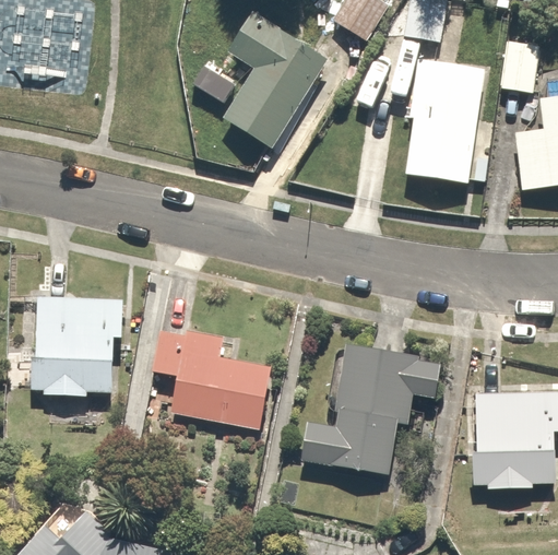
[(340,61),(367,21),(336,0),(329,0),(304,37),(340,61)]
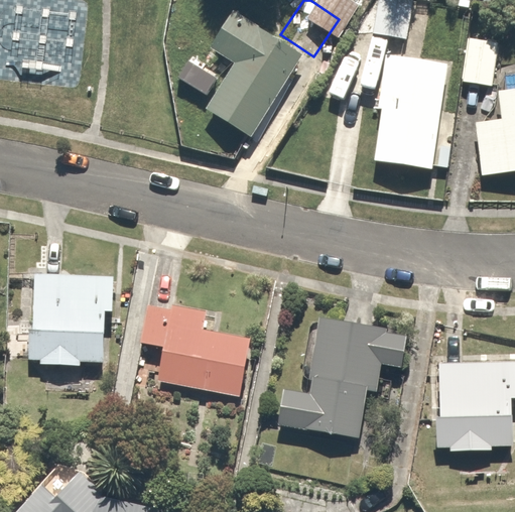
[(389,9),(356,3),(347,49),(380,55),(389,9)]
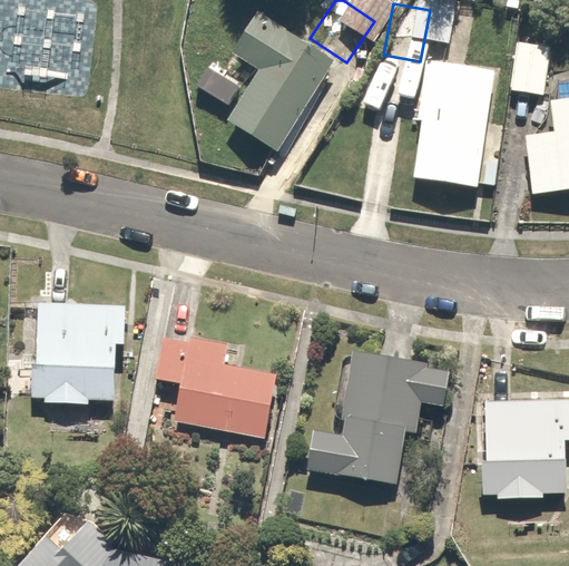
[(301,71),(224,29),(200,71),(223,85),(187,148),(241,178),(301,71)]
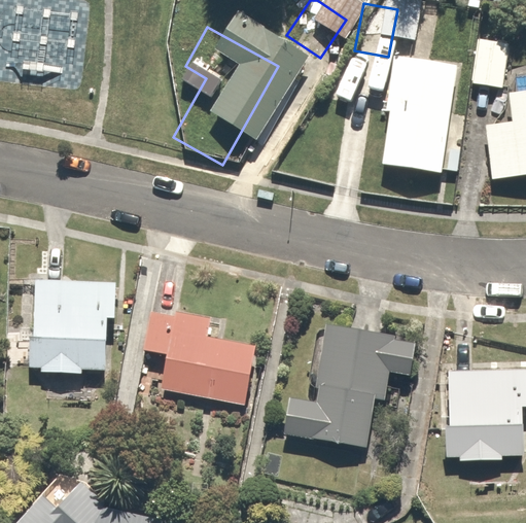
[(485,56),(455,51),(449,96),(479,100),(485,56)]
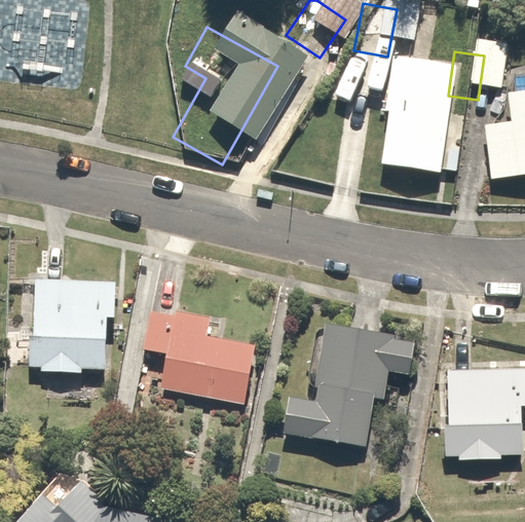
[(413,191),(433,78),(374,67),(351,183),(413,191)]
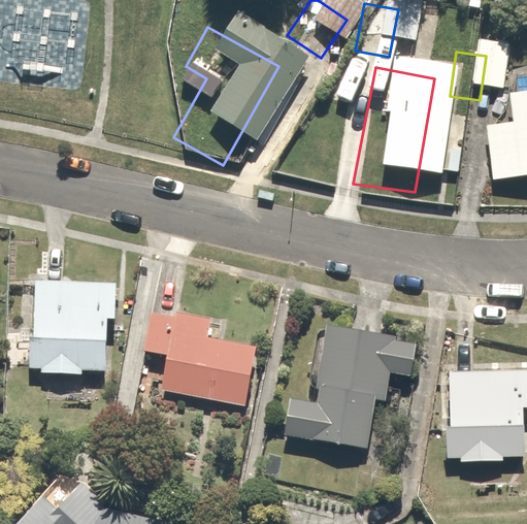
[(526,73),(509,75),(512,108),(489,110),(491,141),(460,142),(466,199),(526,188),(526,73)]
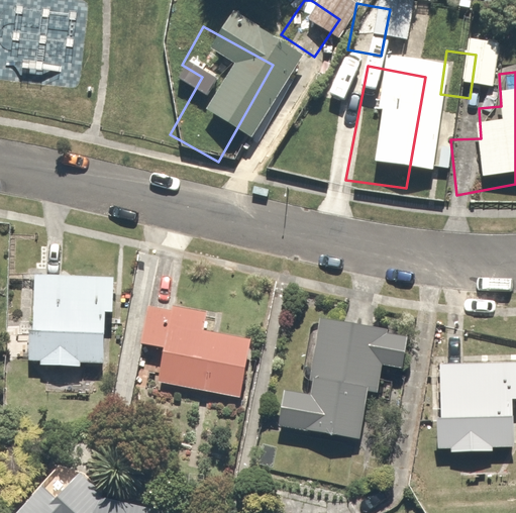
[(106,363),(117,277),(39,271),(33,357),(106,363)]
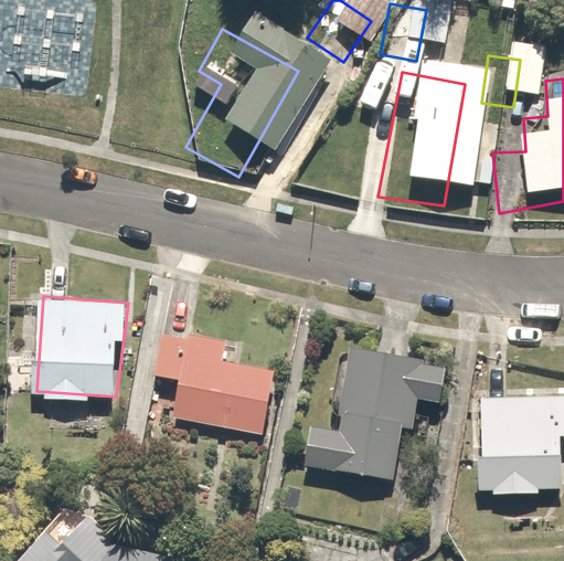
[(173,417),(264,436),(280,368),(237,358),(241,345),(166,328),(159,373),(182,377),(173,417)]
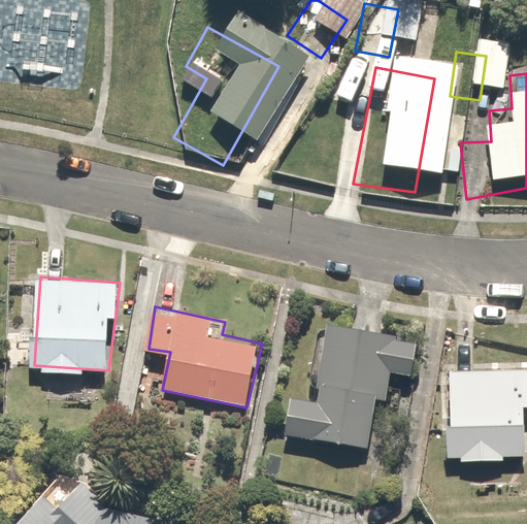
[(416,381),(421,344),(327,322),(320,400),(293,399),(291,436),(372,450),(384,372),(416,381)]
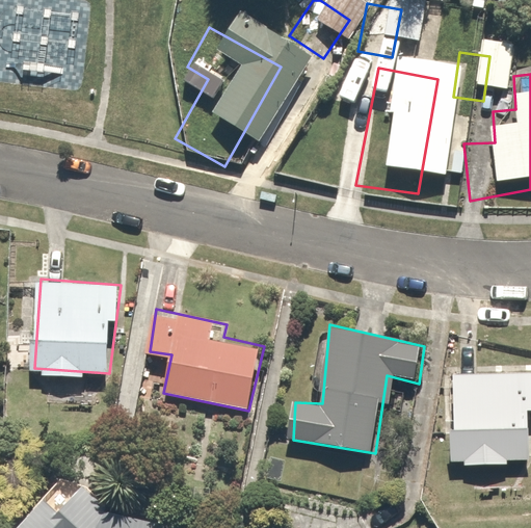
[(454,460),(528,455),(526,408),(530,407),(530,369),(453,372),(454,460)]
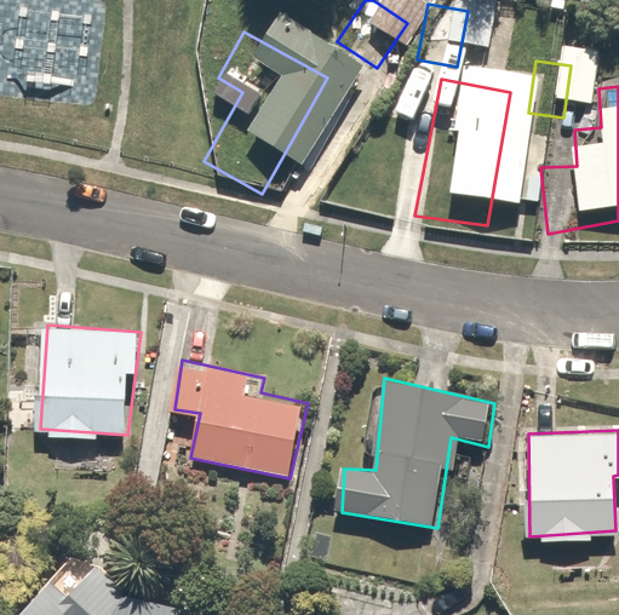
[(187,614),(188,611),(127,593),(74,547),(19,614),(187,614)]
